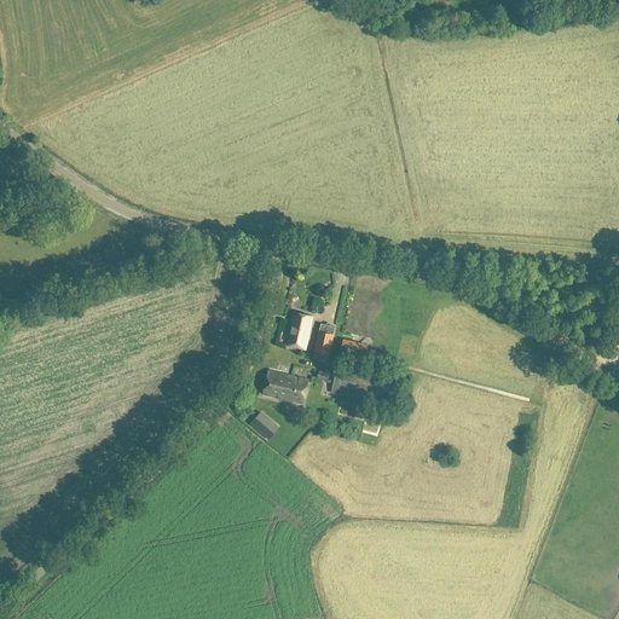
[(242,279),(233,278),(231,295),(239,296),(242,279)]
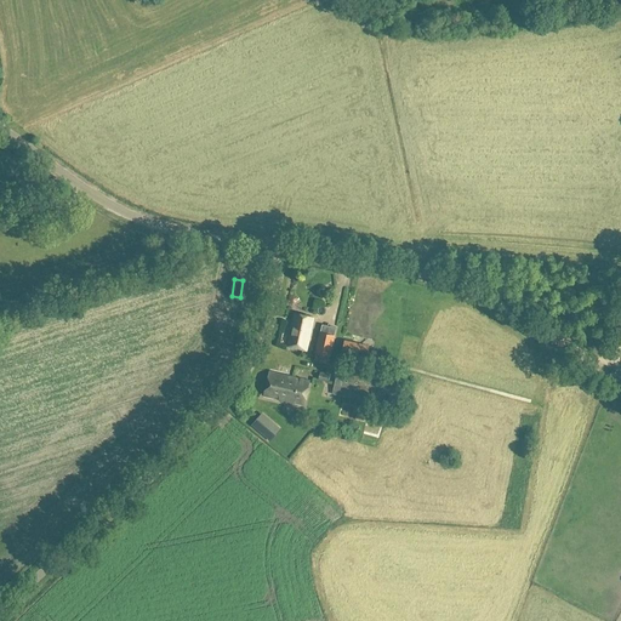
[(295,314),(288,347),(307,352),(314,319),(295,314)]
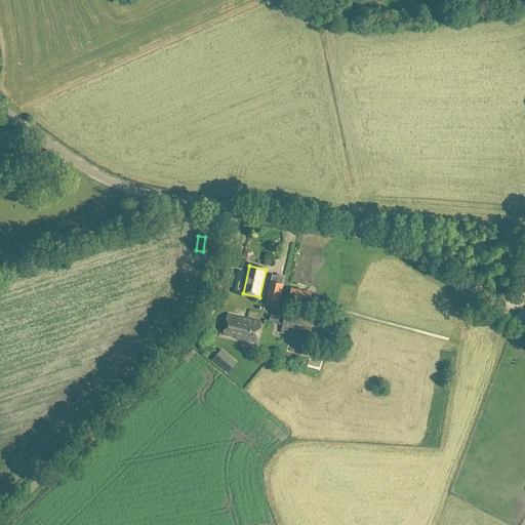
[(271,282),(268,298),(267,305),(277,307),(279,301),(283,284),(271,282)]
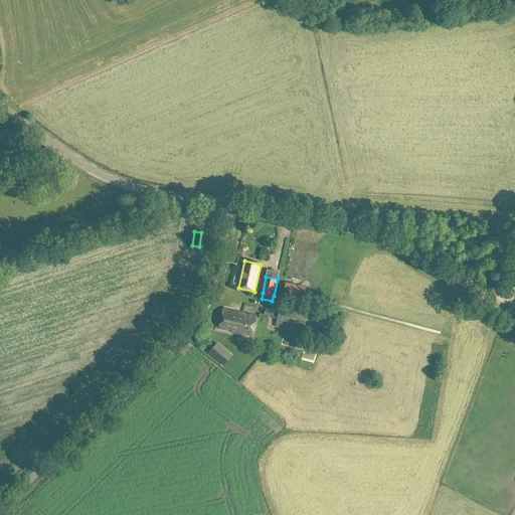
[(286,282),(285,289),(292,290),(293,283),(286,282)]
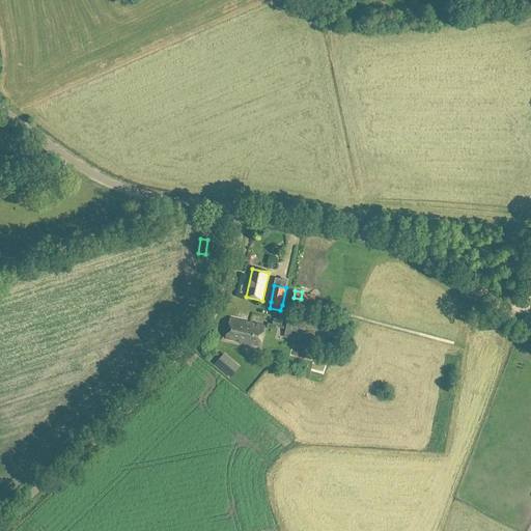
[(290,312),(285,336),(335,348),(341,324),(290,312)]
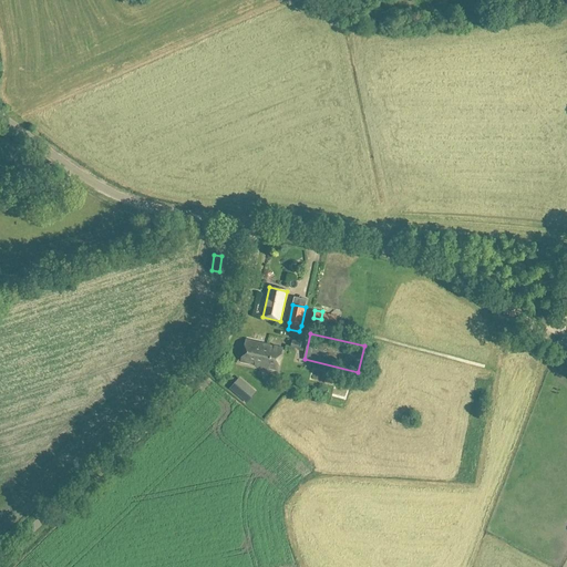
[(247,340),(241,362),(277,370),(282,349),(247,340)]
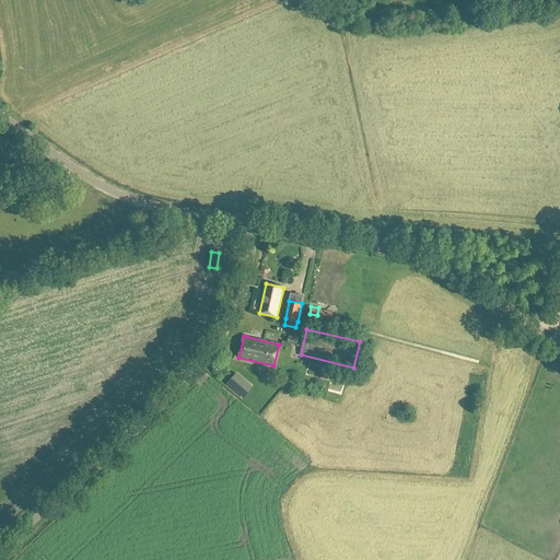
[(288,336),(287,343),(298,346),(300,338),(288,336)]
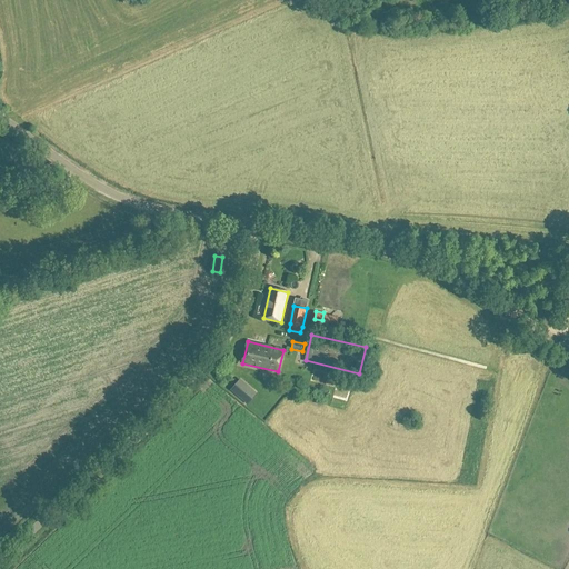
[(238,378),(231,385),(249,399),(255,392),(238,378)]
